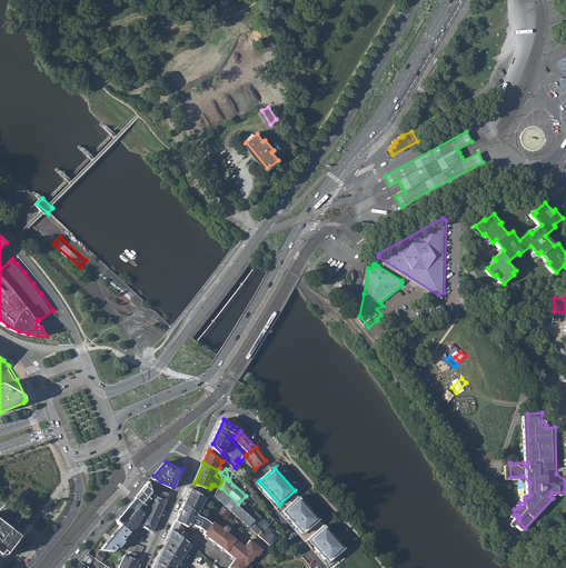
[(152,491),(150,480),(142,490),(144,491),(119,520),(123,524),(132,531),(140,522),(155,530),(170,495),(170,492),(161,489),(158,495),(156,494),(146,511),(140,508),(148,494),(150,495),(152,491)]
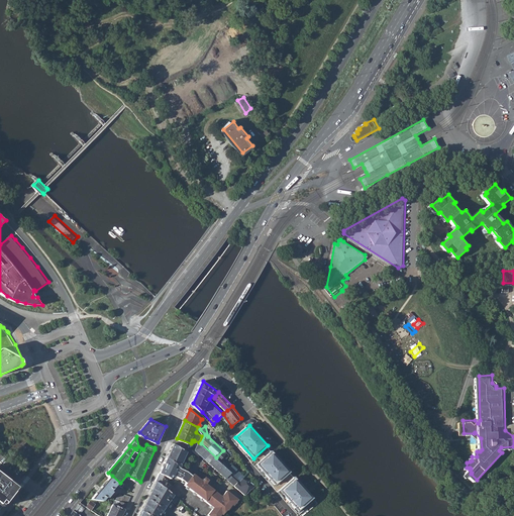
[(28,444),(24,441),(19,447),(23,451),(28,444)]
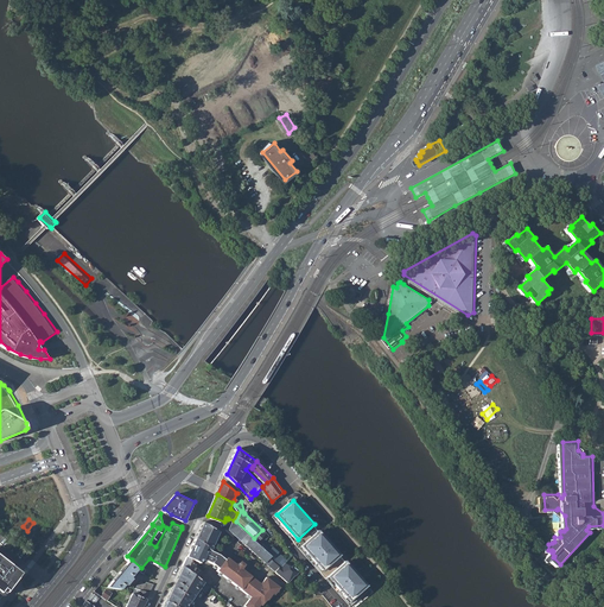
[(201,532),(198,537),(214,549),(216,544),(220,536),(222,530),(207,520),(201,532)]
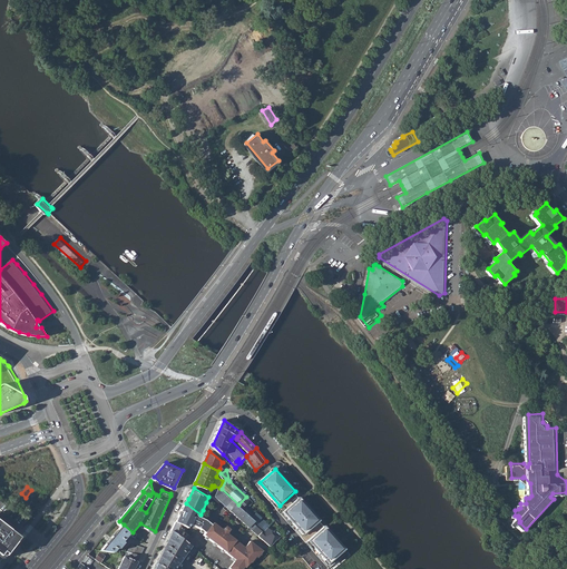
[(218,496),(251,526),(252,527),(256,521),(242,508),(238,504),(222,489),(218,496)]
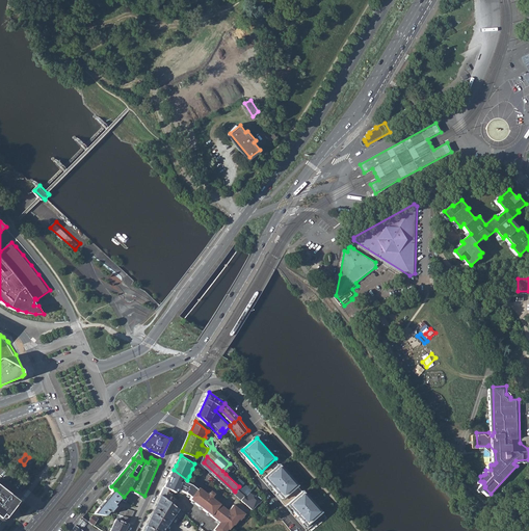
[(133,458),(111,484),(111,486),(134,459),(133,458)]
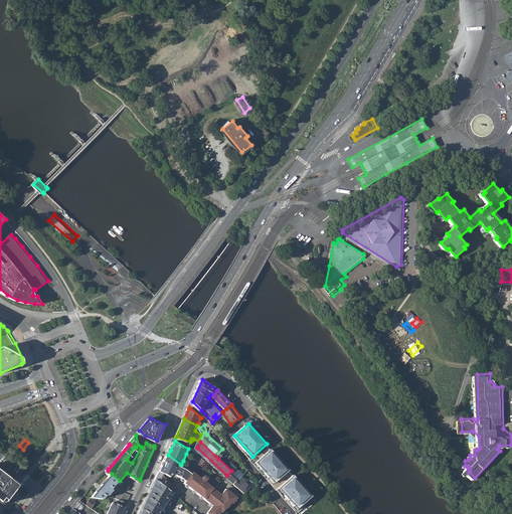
[(272,449),(267,444),(252,457),(258,462),(272,449)]
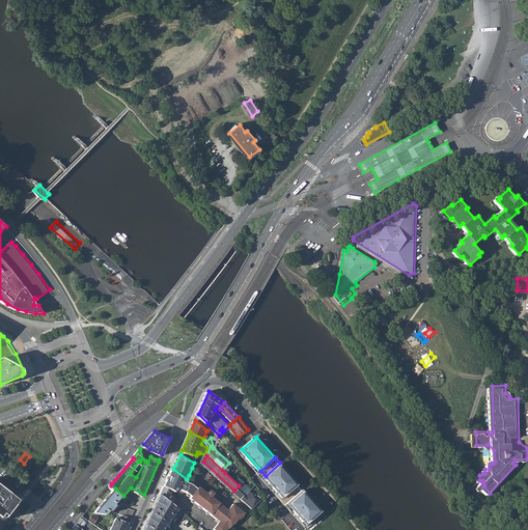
[(222,470),(225,473),(232,466),(229,463),(222,470)]
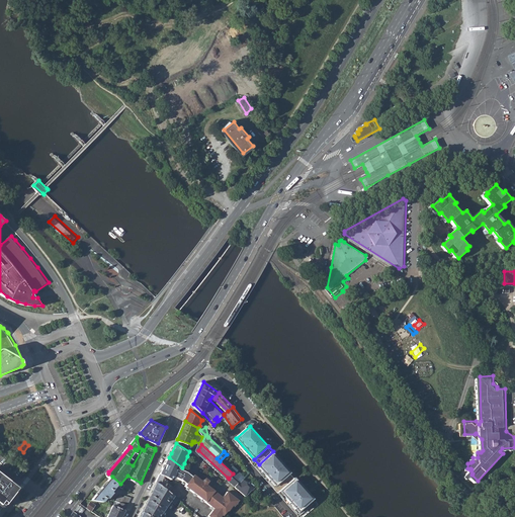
[(273,451),(259,464),(277,486),(291,472),(273,451)]
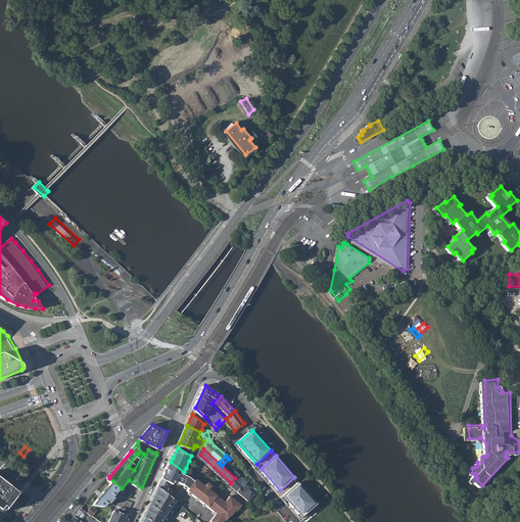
[(184,472),(171,462),(166,472),(175,476),(174,478),(176,479),(179,480),(181,477),(182,475),(184,472)]
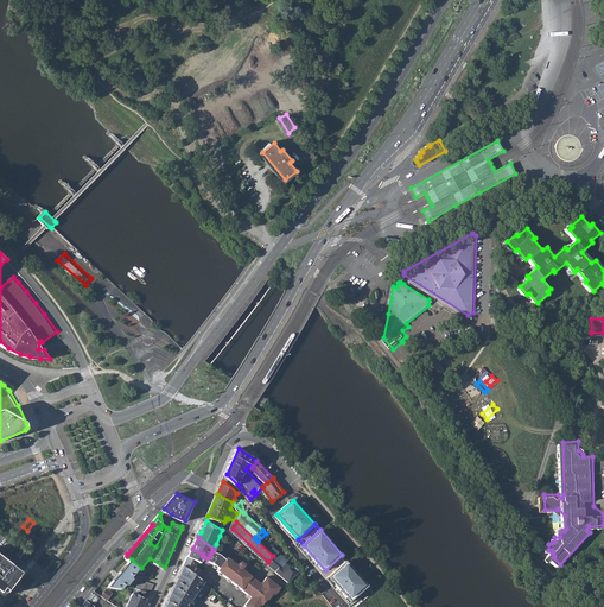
[(203,554),(192,549),(189,556),(195,558),(203,562),(204,557),(202,556),(203,554)]
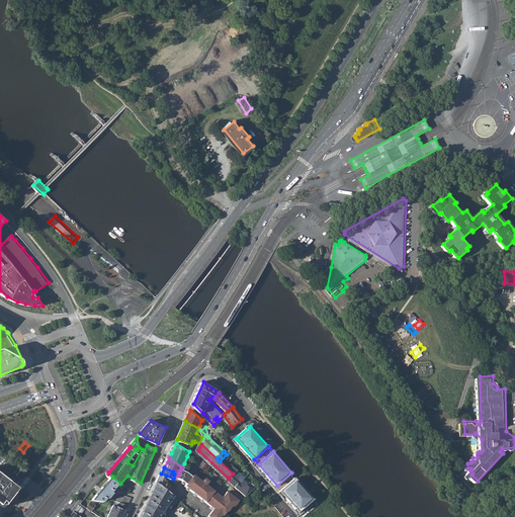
[(186,470),(182,467),(180,470),(179,472),(177,476),(181,479),(188,484),(194,477),(189,472),(186,470)]
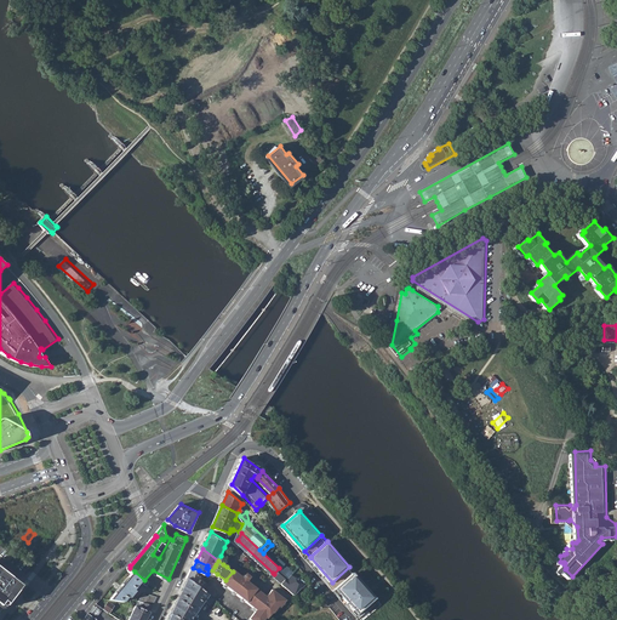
[(0,567),(0,613),(9,603),(22,584),(0,567)]
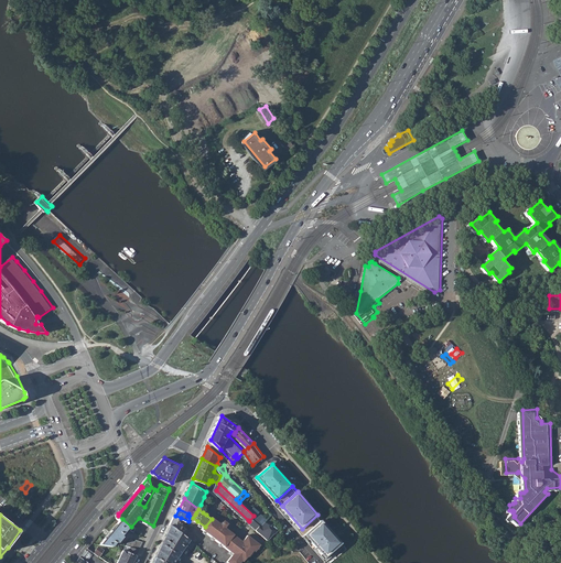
[(323,520),(317,515),(302,529),(306,533),(323,520)]
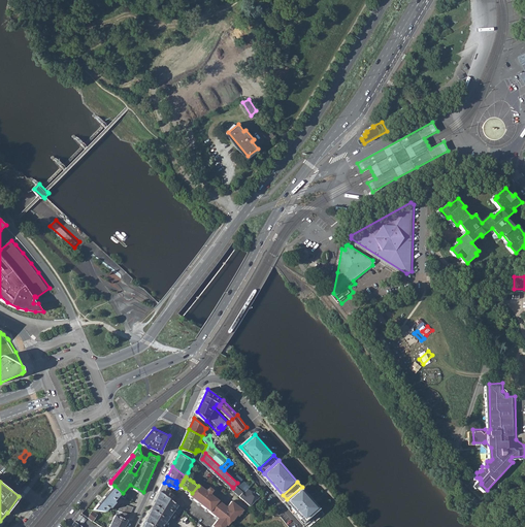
[(161,491),(175,501),(177,497),(175,496),(172,495),(170,494),(171,491),(173,488),(169,485),(164,483),(161,491)]
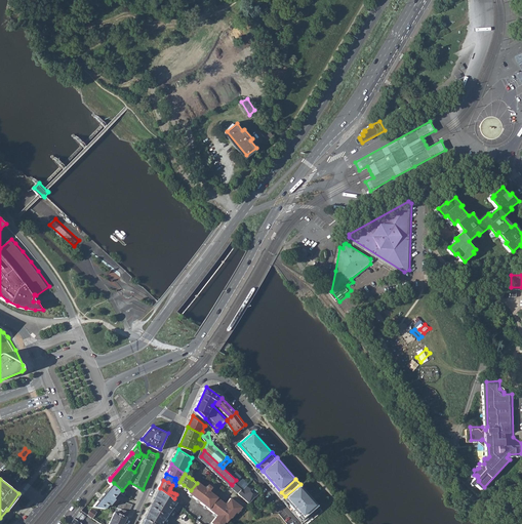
[(245,488),(236,480),(232,485),(250,504),(255,498),(256,498),(259,495),(254,488),(252,490),(248,486),(245,488)]
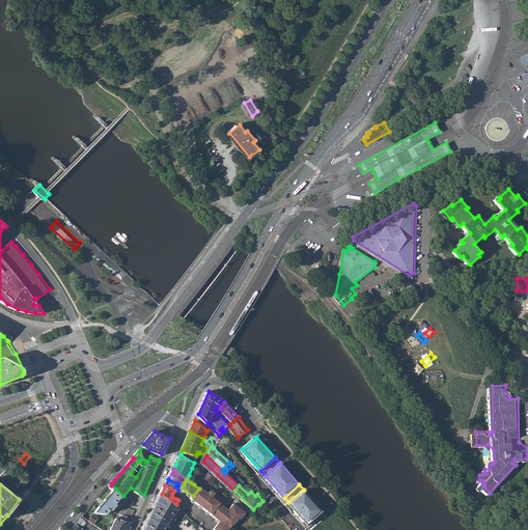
[(204,491),(199,487),(199,489),(193,496),(191,498),(218,519),(220,515),(231,525),(232,523),(234,525),(239,519),(241,520),(246,513),(234,504),(230,510),(226,507),(225,508),(212,497),(213,494),(213,493),(212,492),(211,492),(210,492),(209,493),(205,491),(204,491)]
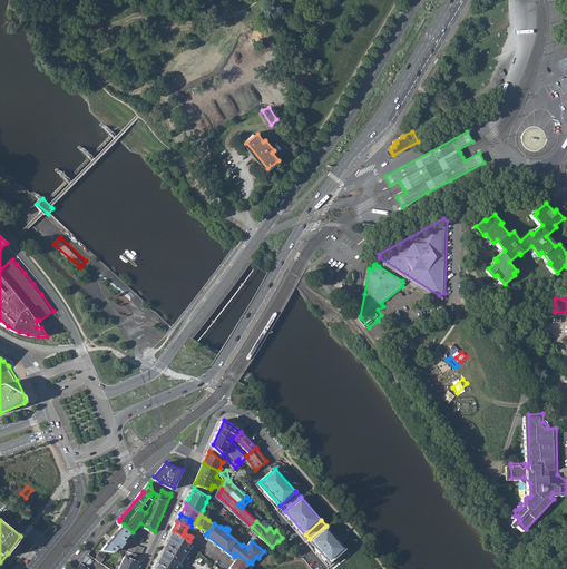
[(124,525),(103,549),(107,550),(117,551),(133,532),(124,525)]
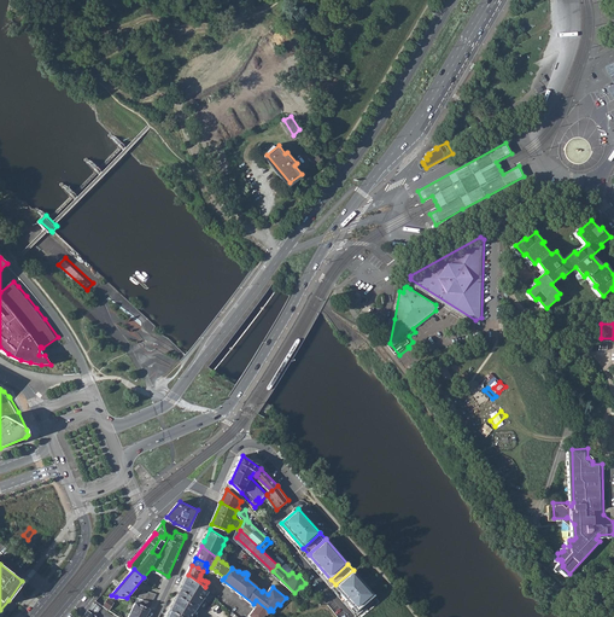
[(354,570),(335,585),(361,613),(379,599),(364,582),(354,570)]
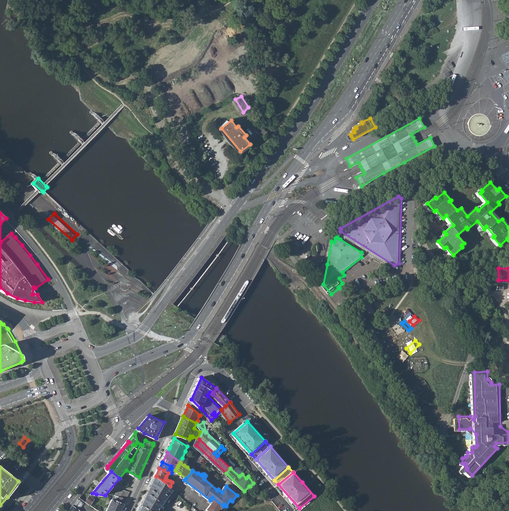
[(177,495),(180,498),(182,495),(175,489),(174,489),(170,486),(156,476),(142,504),(151,510),(164,510),(163,510),(162,510),(158,510),(171,494),(175,498),(177,495)]
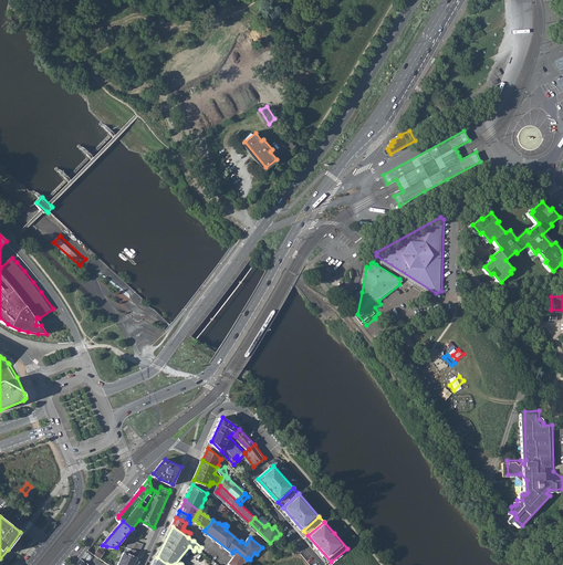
[(134,547),(142,551),(146,543),(139,541),(138,542),(135,540),(129,546),(134,547)]
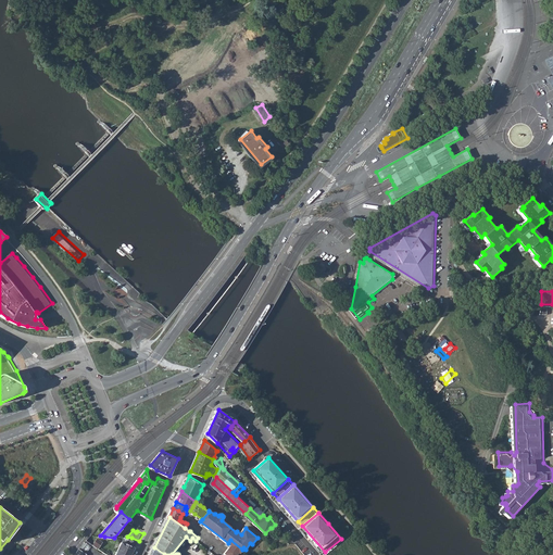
[(133,554),(139,541),(132,538),(128,543),(124,541),(117,554),(133,554)]
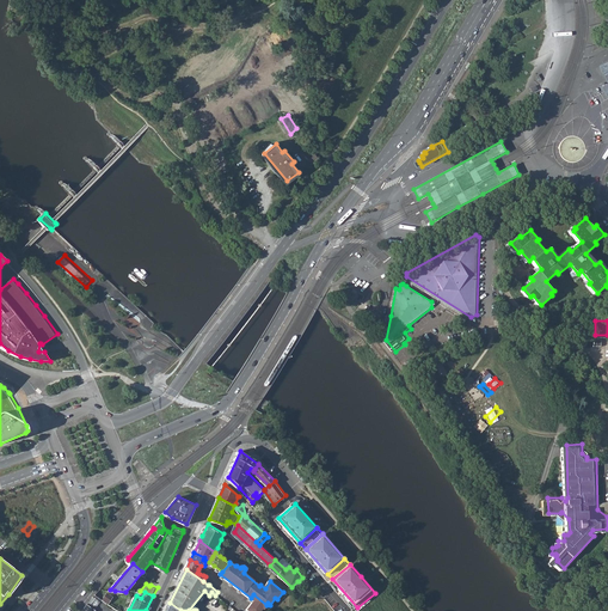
[(266,605),(253,594),(251,598),(253,600),(246,609),(249,610),(259,610),(263,608),(264,609),(266,605)]
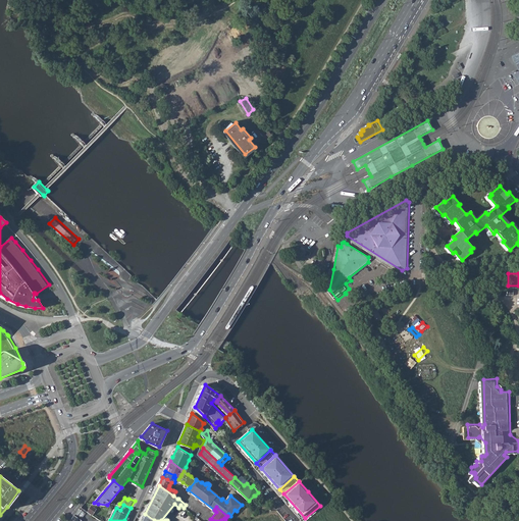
[(84,517),(88,512),(83,508),(79,513),(84,517)]
